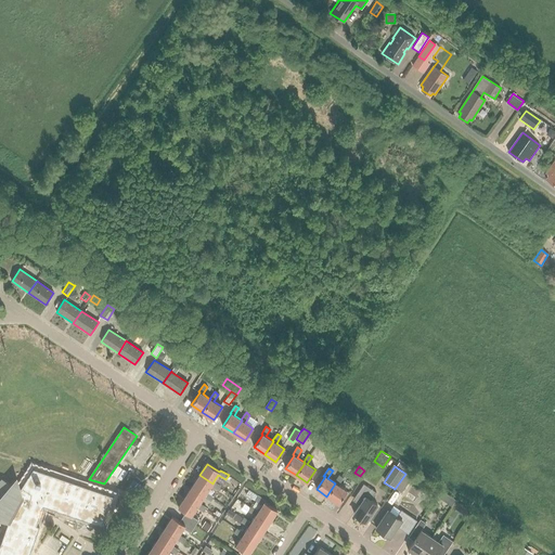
[(0,501),(13,510),(0,547),(0,554),(28,554),(39,527),(36,526),(43,505),(101,525),(112,495),(85,486),(35,469),(18,493),(0,481),(0,501)]
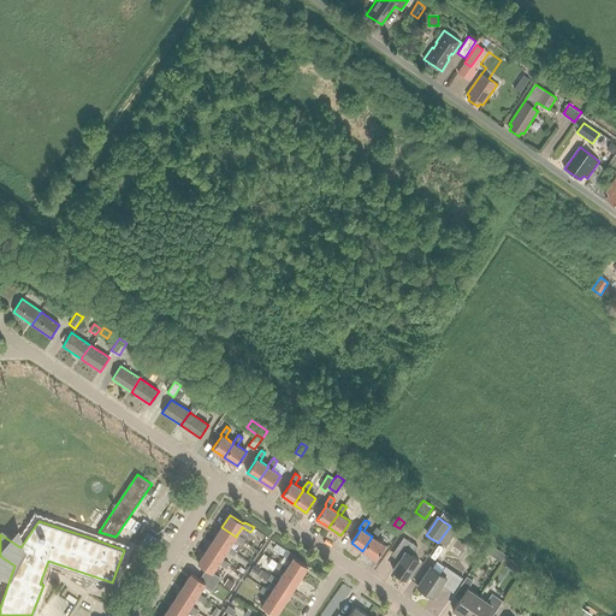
[(221,527),(214,539),(227,549),(229,546),(234,539),(242,544),(246,539),(237,534),(236,537),(221,527)]
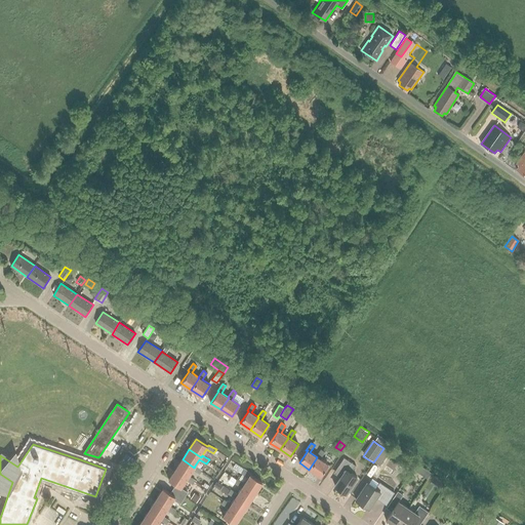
[(317,457),(309,470),(320,477),(328,465),(320,459),(324,452),(321,449),(316,456),(317,457)]
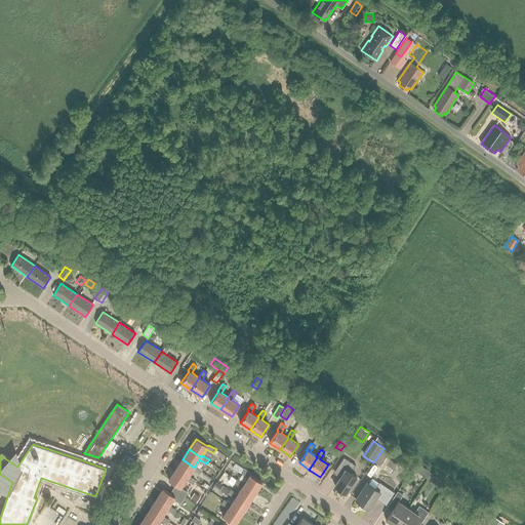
[(334,486),(346,493),(357,477),(351,474),(356,467),(344,458),(336,470),(342,475),(334,486)]
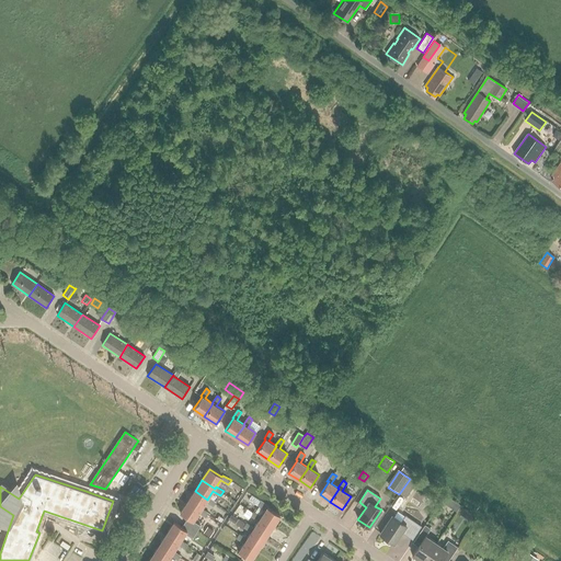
[(195,491),(187,502),(201,511),(202,508),(206,502),(213,507),(216,503),(208,497),(207,500),(195,491)]
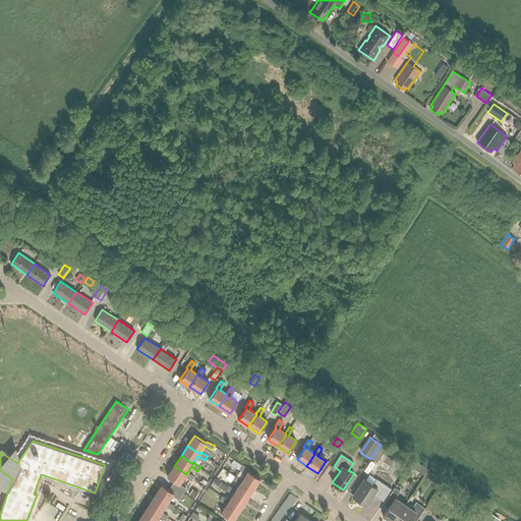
[(415,460),(411,467),(417,471),(421,465),(415,460)]
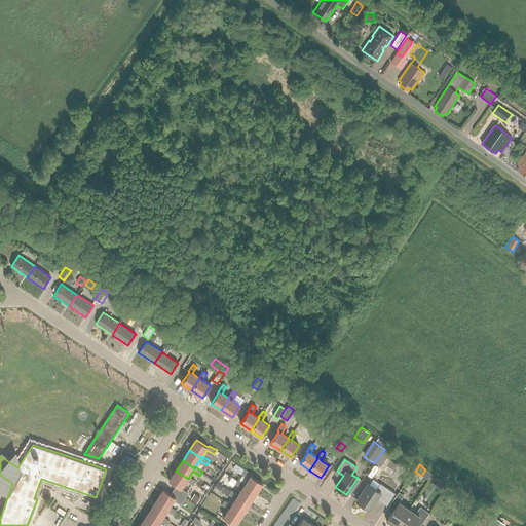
[(237,465),(235,468),(242,474),(249,479),(245,485),(243,486),(256,494),(263,484),(251,476),(252,475),(245,470),(245,471),(237,465)]
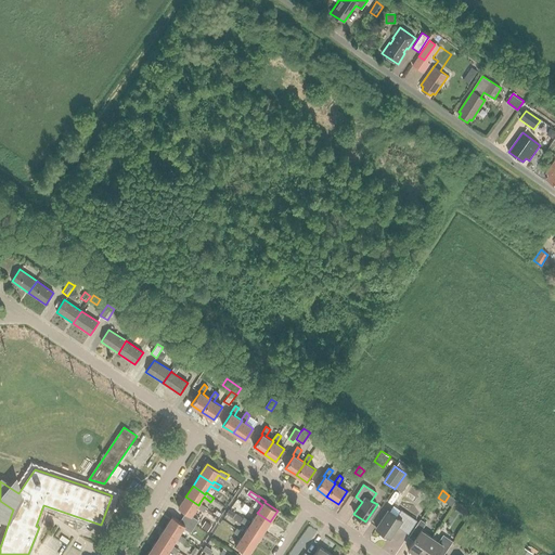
[(185,497),(178,508),(185,513),(182,517),(195,526),(198,520),(191,516),(196,507),(203,513),(206,507),(199,503),(198,505),(185,497)]
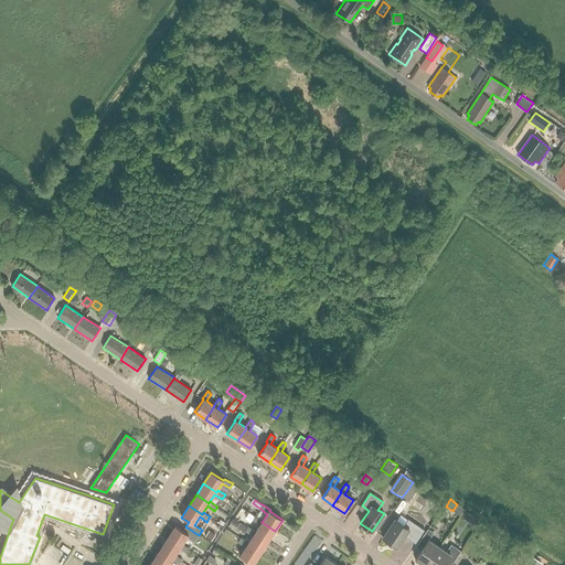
[(467,511),(462,518),(469,522),(473,515),(467,511)]
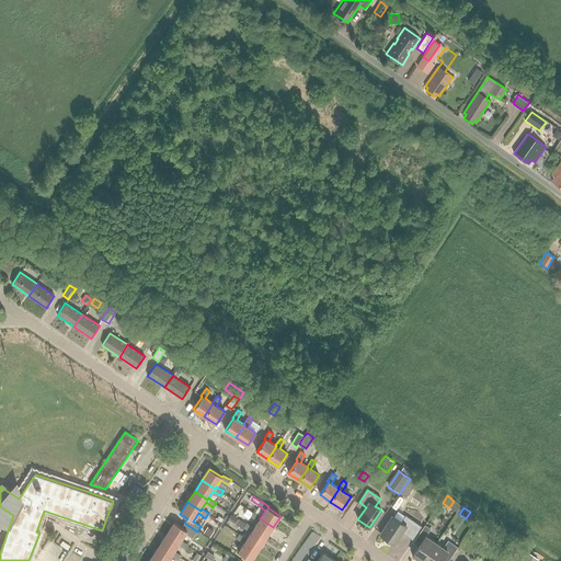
[(250,519),(251,516),(253,513),(248,510),(243,515),(250,519)]
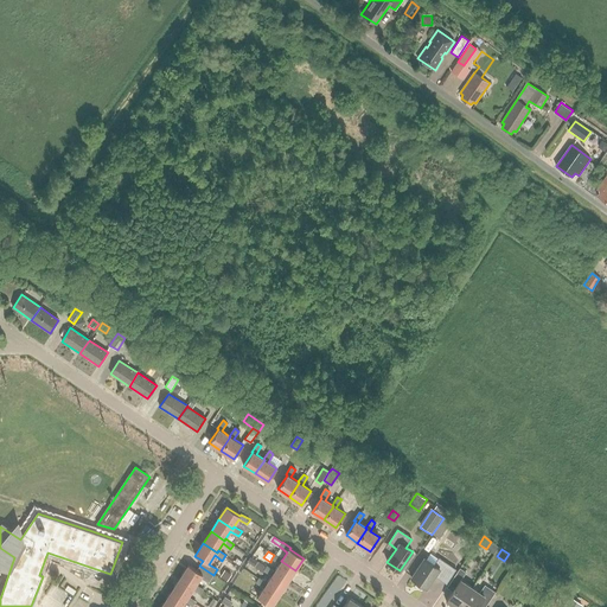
[(274,555),(272,558),(280,564),(274,572),(274,573),(287,582),(295,570),(281,561),(282,560),(274,555)]
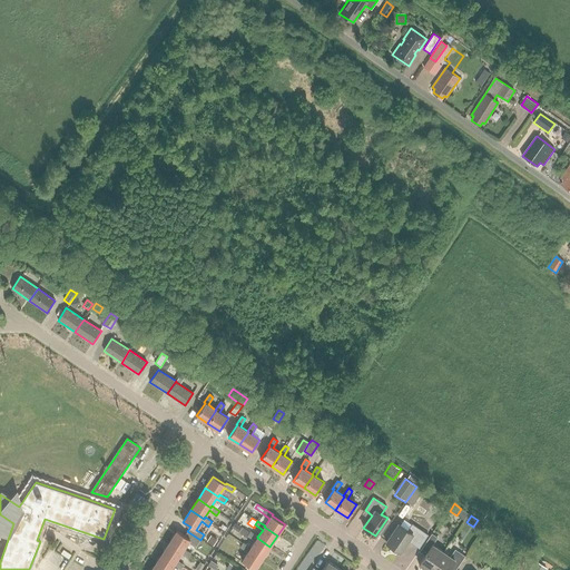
[(235,523),(233,529),(239,533),(242,528),(235,523)]
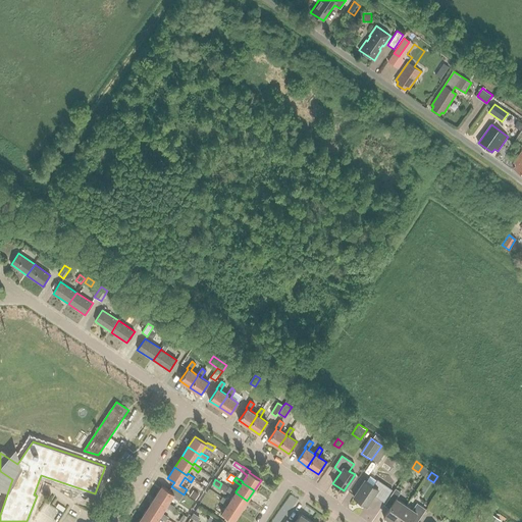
[(365,480),(354,498),(366,506),(373,496),(383,503),(393,490),(377,480),(376,481),(373,486),(366,481),(365,480)]
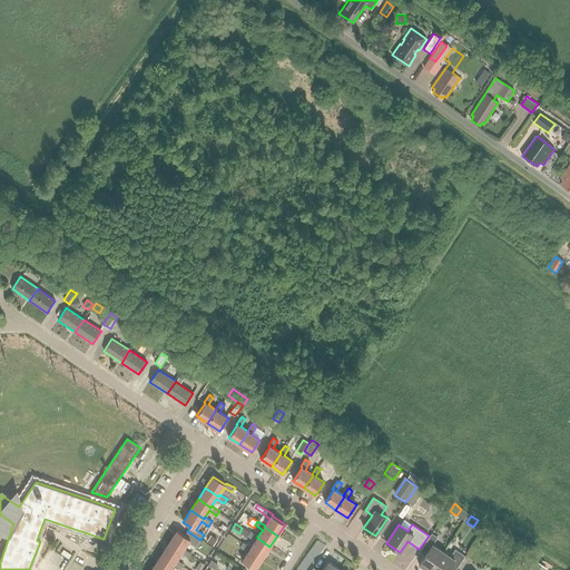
[(177,531),(169,542),(183,551),(184,549),(188,542),(195,548),(200,540),(187,531),(184,537),(177,531)]
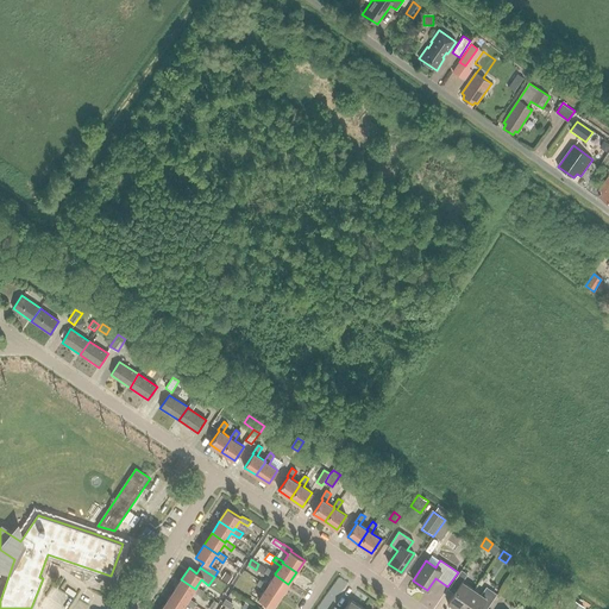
[(268,569),(264,573),(272,578),(268,585),(267,586),(281,596),(288,584),(275,575),(275,573),(268,569)]
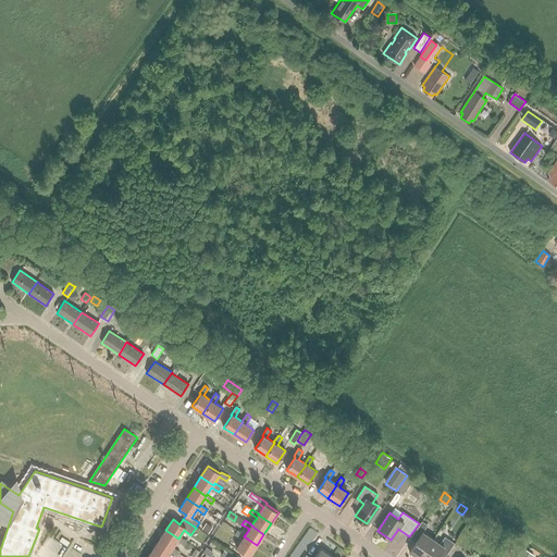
[(411,537),(411,539),(417,542),(409,552),(415,556),(416,555),(418,556),(422,556),(434,540),(422,533),(428,525),(422,522),(411,537)]
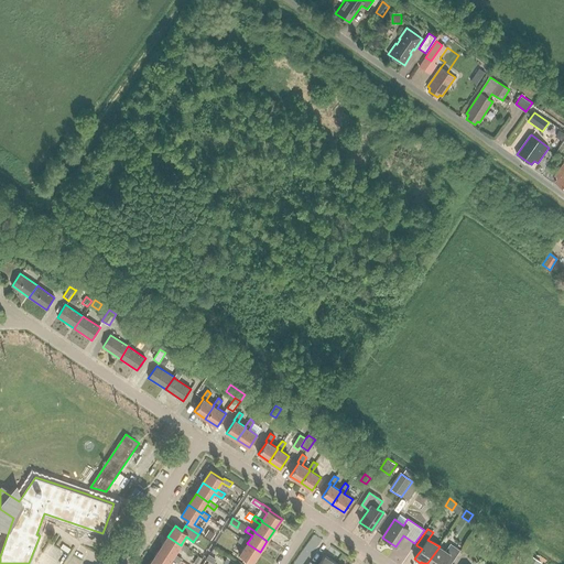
[(212,540),(215,534),(209,531),(206,537),(212,540)]
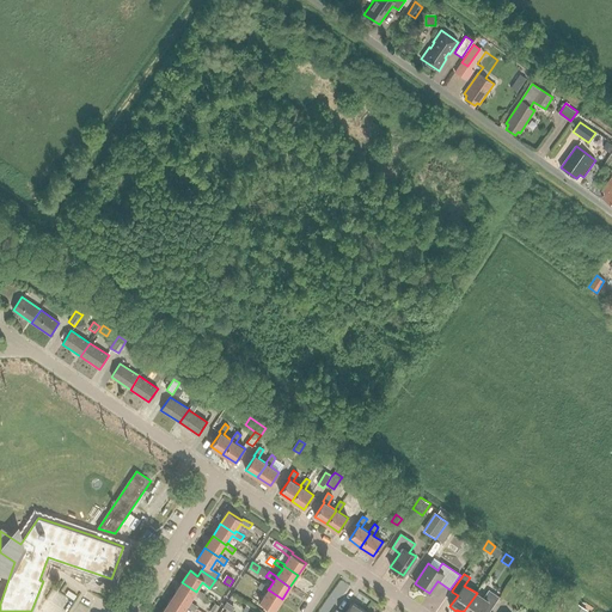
[(182,582),(173,595),(188,604),(189,603),(194,594),(202,600),(204,595),(197,589),(196,592),(182,582)]
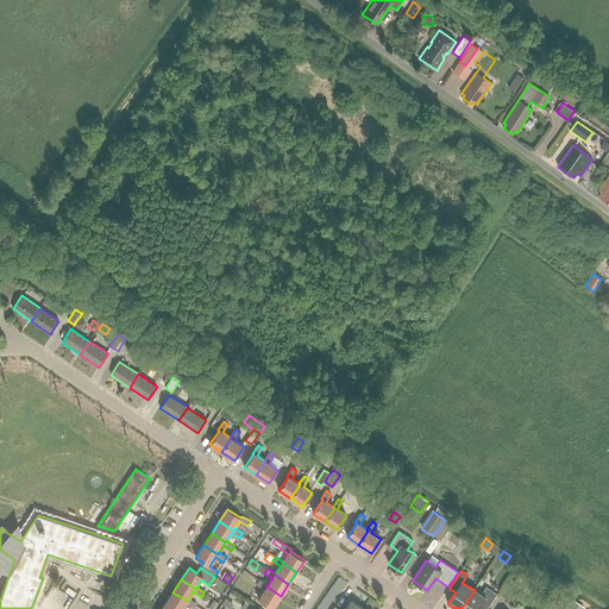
[(259,581),(257,585),(264,590),(258,600),(272,608),(281,596),(267,586),(268,585),(259,581)]
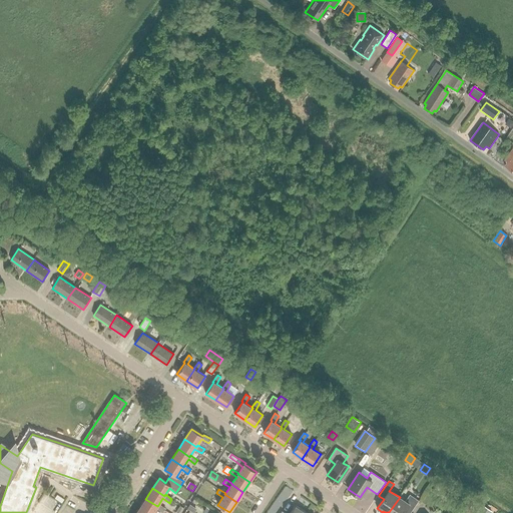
[(457,502),(463,495),(455,490),(452,494),(453,499),(457,502)]
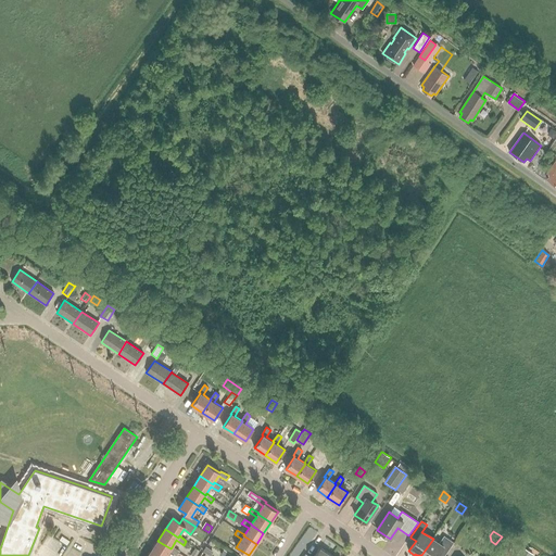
[(433,539),(421,555),(437,555),(438,555),(444,555),(454,543),(444,536),(439,543),(433,539)]
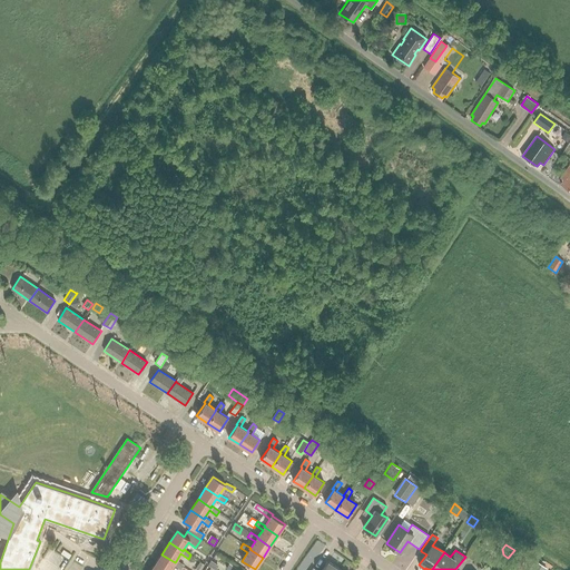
[(161,554),(155,566),(161,569),(169,569),(174,564),(180,569),(183,567),(184,566),(176,561),(175,562),(161,554)]
